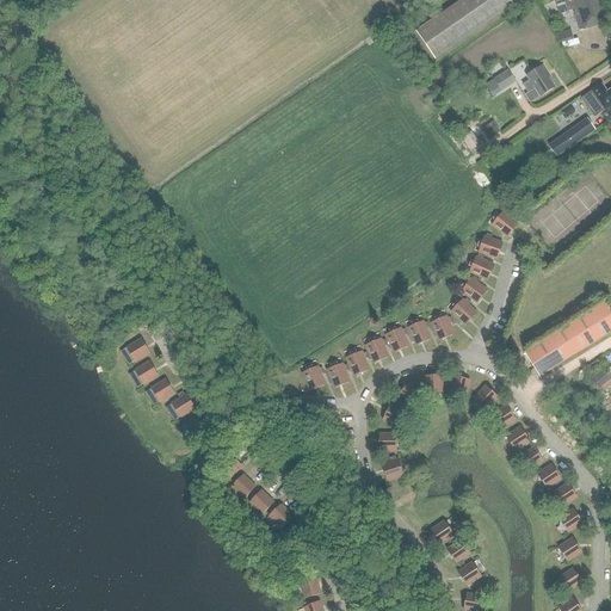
[(512,6),(507,0),(461,0),(414,32),(434,60),(512,6)]
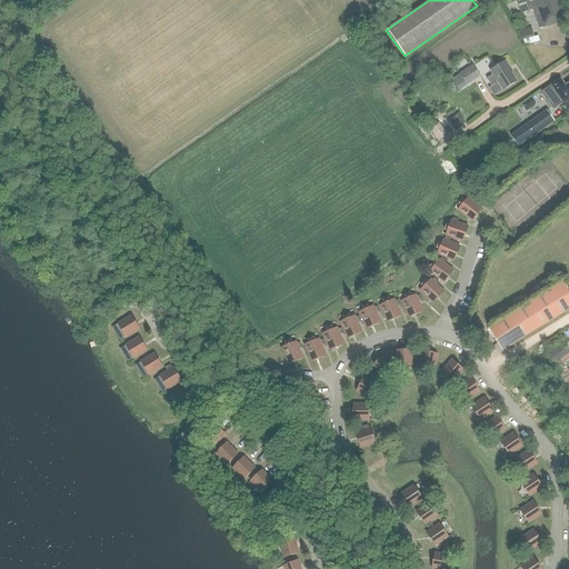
[(517,0),(518,2),(518,1),(521,11),(528,9),(529,11),(533,9),(540,30),(567,21),(560,1),(558,0),(517,0)]
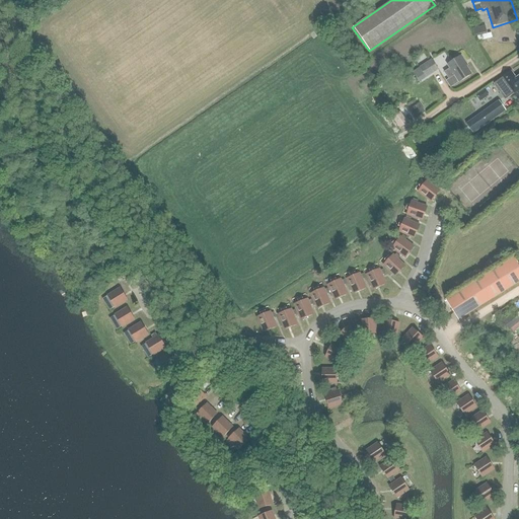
[(485,24),(474,27),(478,41),(491,38),(490,32),(487,33),(485,24)]
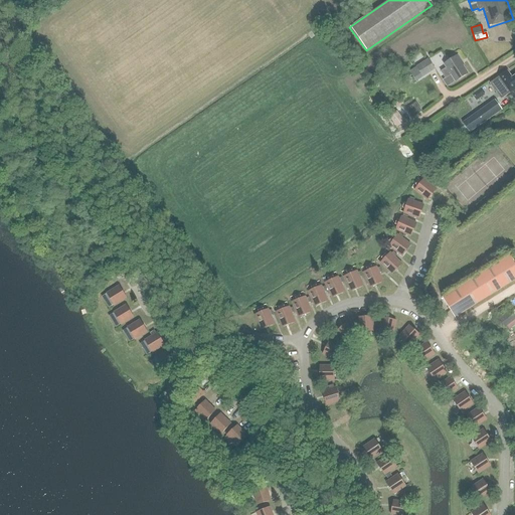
[(456,82),(468,73),(461,62),(462,61),(458,55),(444,64),(447,68),(441,71),(446,78),(451,75),(456,82)]
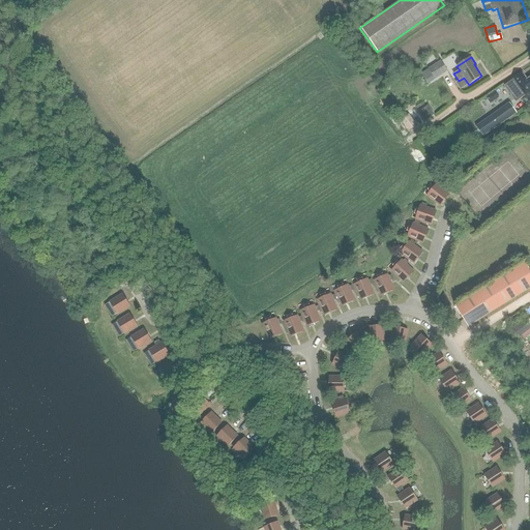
[(428,69),(421,74),(429,85),(447,72),(441,61),(440,61),(428,69)]
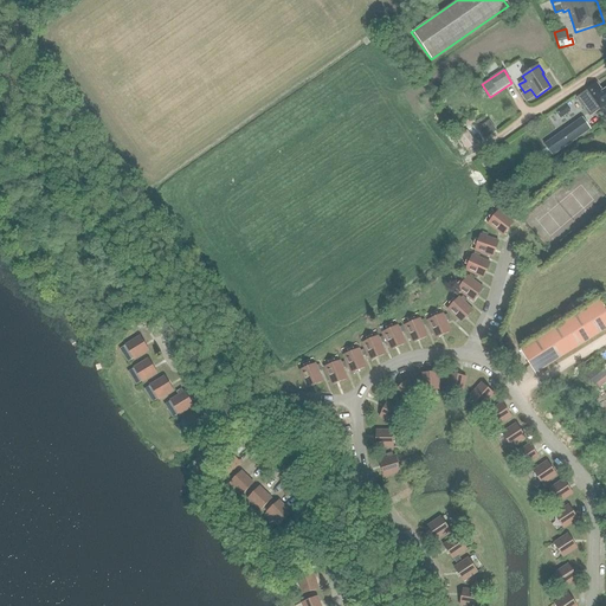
[(586,109),(587,108),(593,115),(605,105),(605,89),(603,91),(597,84),(586,91),(587,91),(578,98),(586,109)]
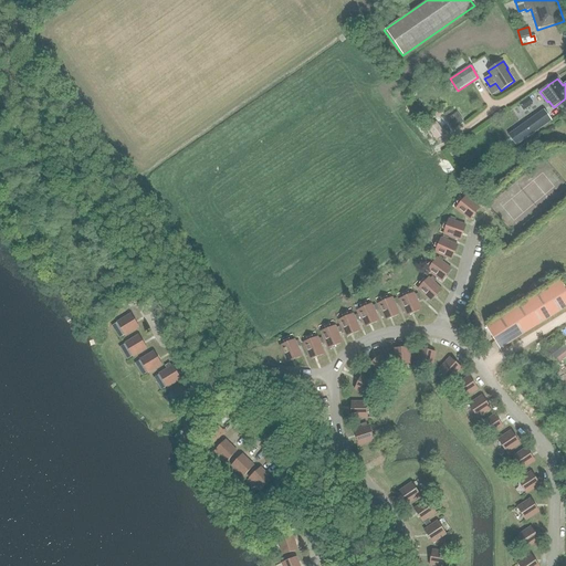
[(520,104),(524,111),(532,104),(527,98),(520,104)]
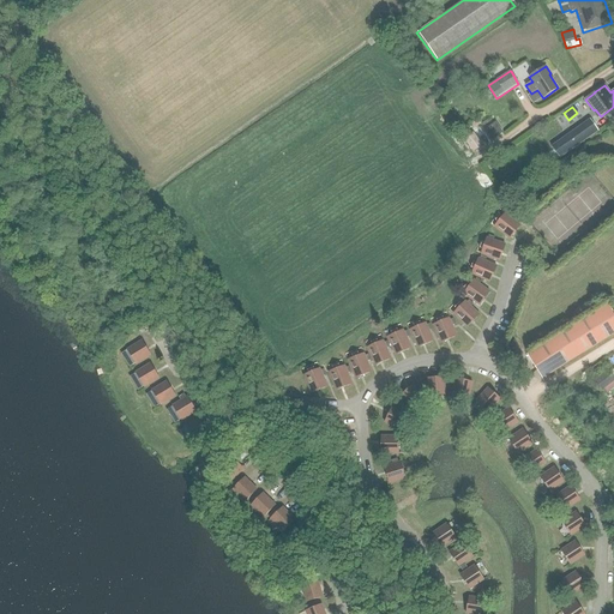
[(599,131),(590,119),(552,146),(559,158),(599,131)]
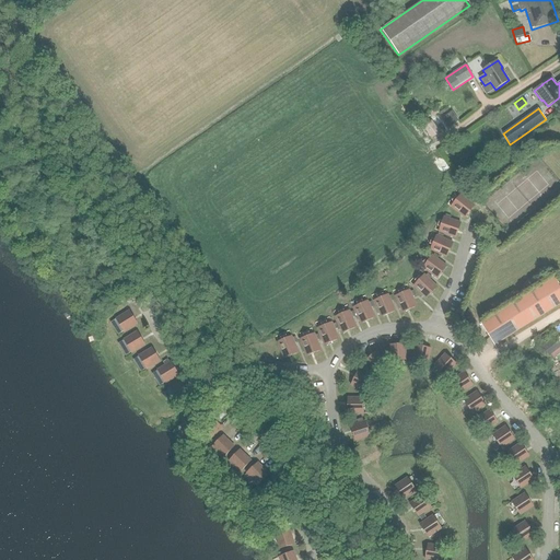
[(448,128),(456,123),(450,114),(442,119),(448,128)]
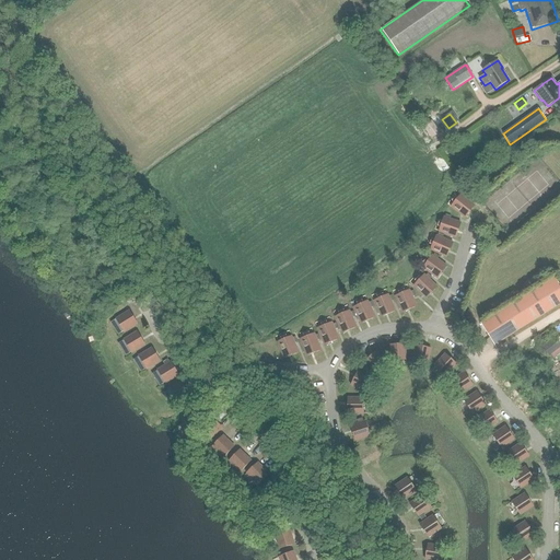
[(441,132),(432,121),(423,128),(432,139),(441,132)]
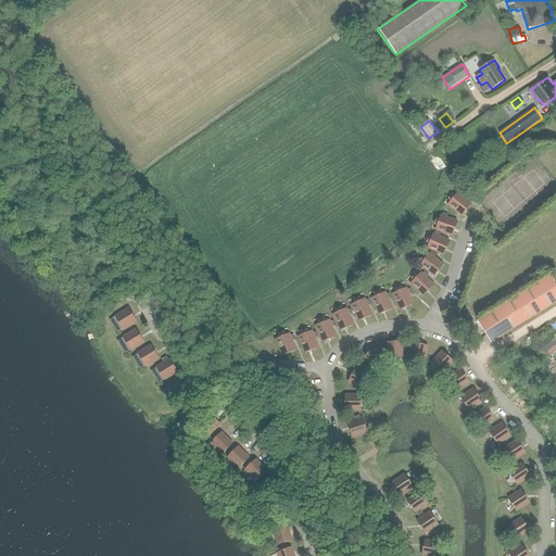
[(462,217),(471,204),(457,193),(447,205),(462,217)]
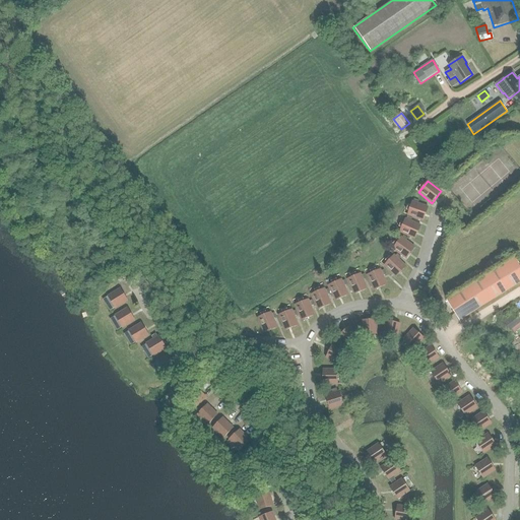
[(428,207),(412,202),(407,215),(424,221),(428,207)]
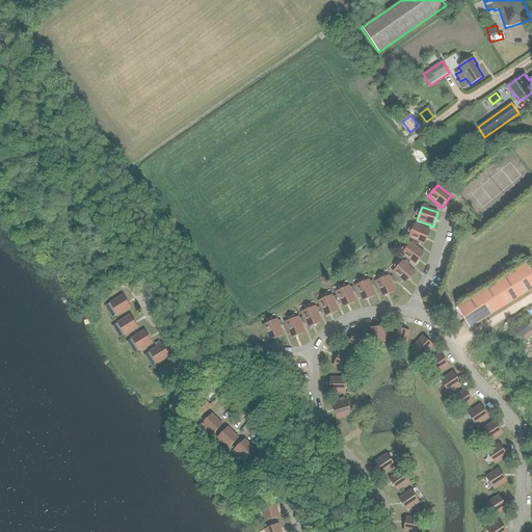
[(430,231),(415,224),(408,238),(424,244),(430,231)]
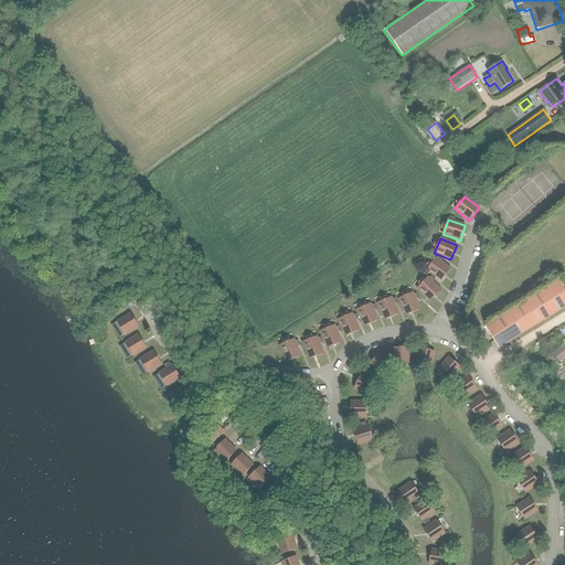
[(427,272),(441,281),(450,268),(436,258),(427,272)]
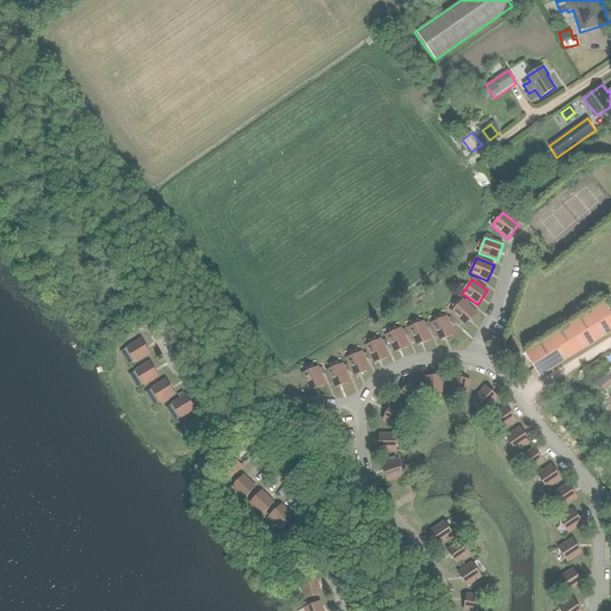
[(451,313),(466,326),(477,314),(463,301),(451,313)]
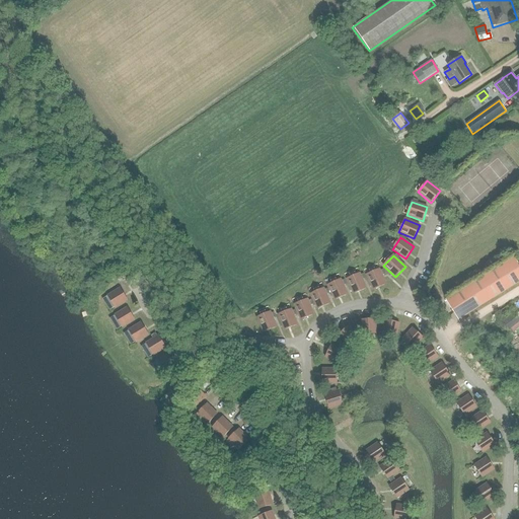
[(518,282),(518,266),(513,256),(445,299),(458,320),(518,282)]
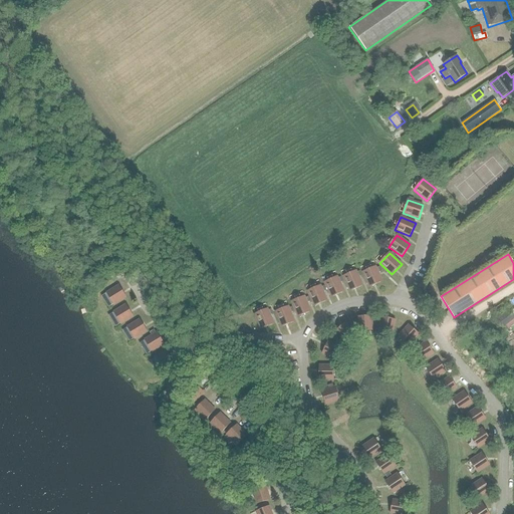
[(369,287),(382,282),(375,267),(362,272),(369,287)]
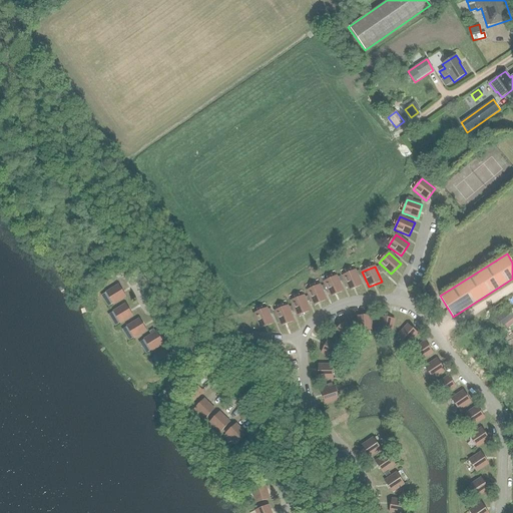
[(349,292),(362,286),(356,271),(343,277),(349,292)]
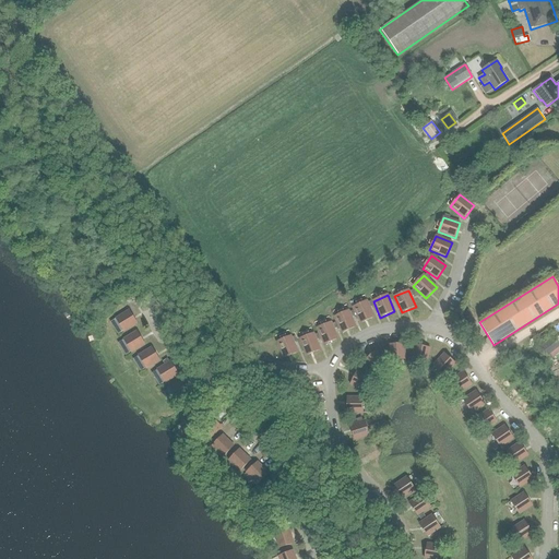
[(360,323),(375,317),(367,301),(353,308),(360,323)]
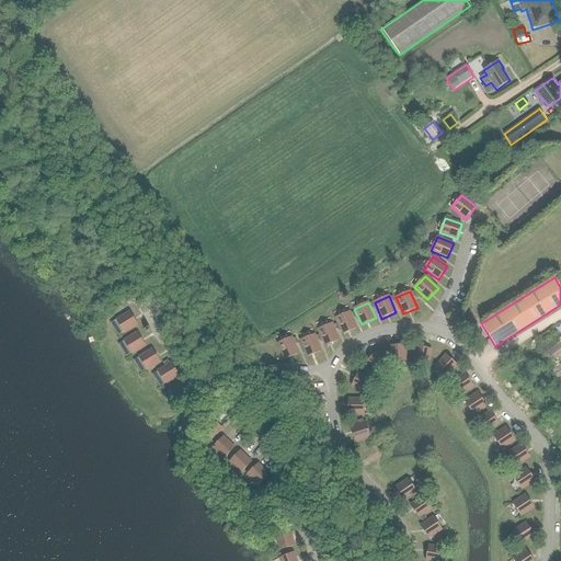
[(116,320),(124,333),(138,325),(129,311),(116,320)]
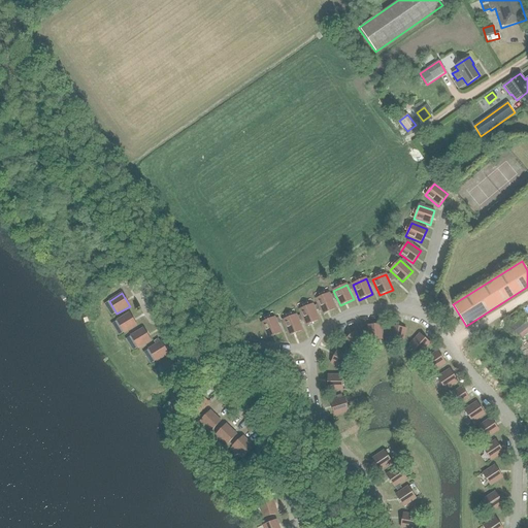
[(323,315),(336,308),(329,293),(316,299),(323,315)]
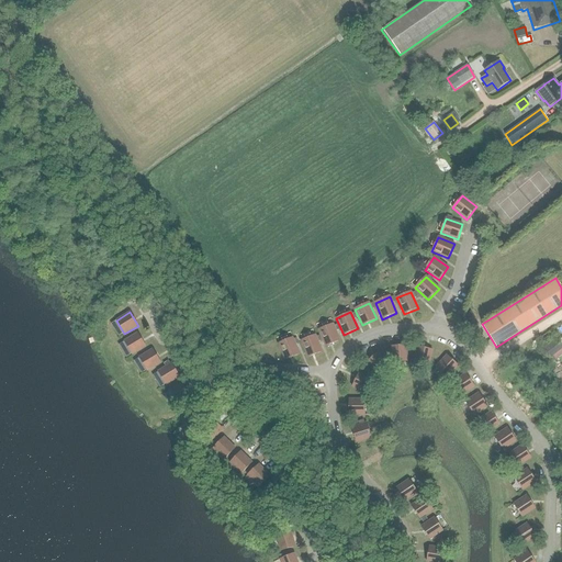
[(325,347),(340,340),(333,324),(318,330),(325,347)]
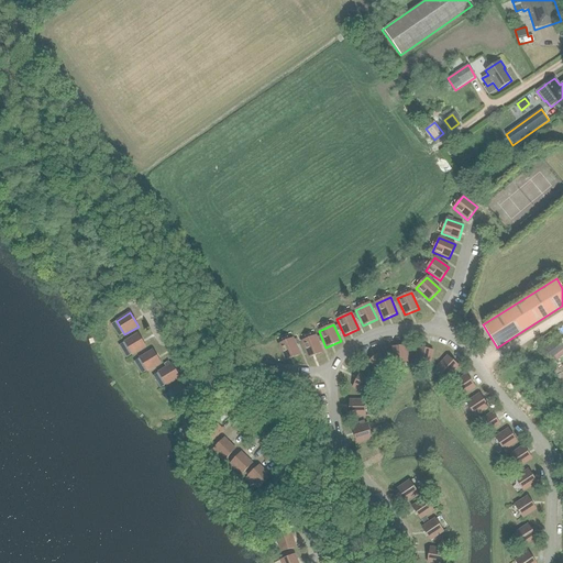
[(124,342),(132,355),(146,348),(138,334),(124,342)]
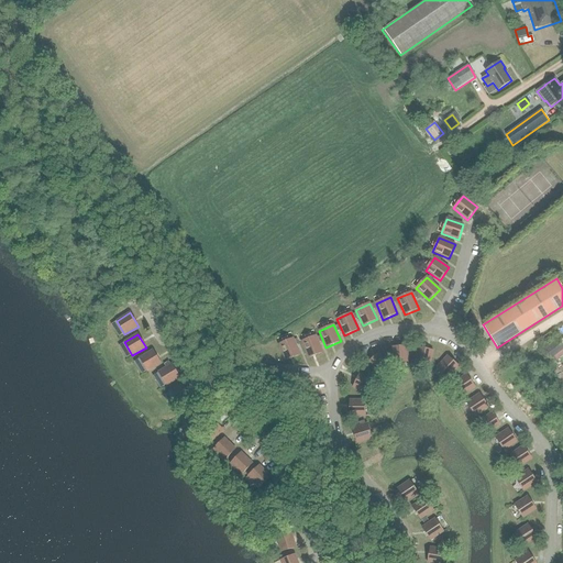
[(308,359),(322,353),(316,335),(301,342),(308,359)]
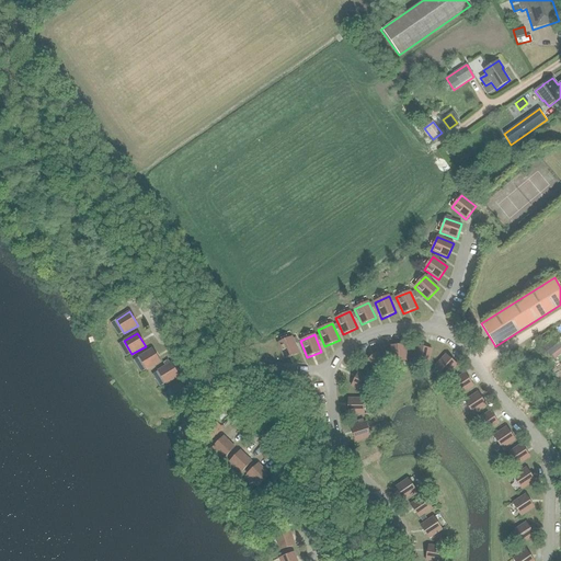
[(560,347),(553,336),(539,345),(549,359),(560,351),(560,347)]
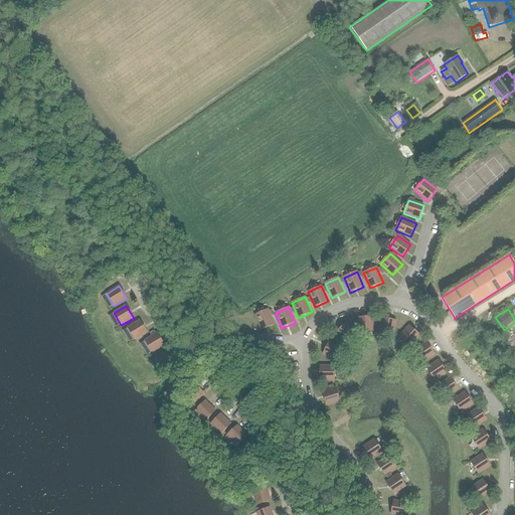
[(262,330),(275,325),(268,310),(254,315),(262,330)]
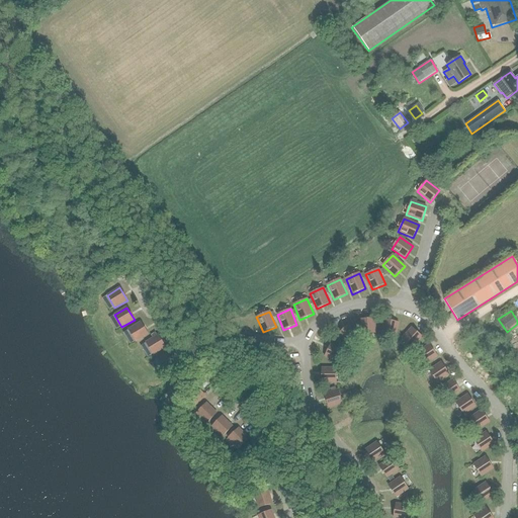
[(361,334),(375,333),(374,319),(360,320),(361,334)]
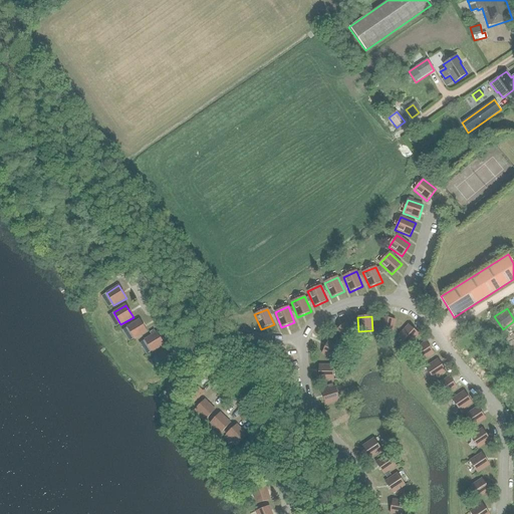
[(381,317),(378,331),(393,334),(396,320),(381,317)]
